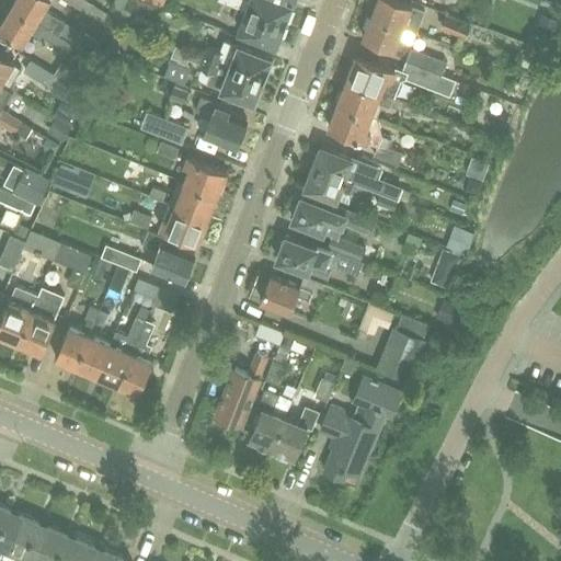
[(45,8),(48,0),(14,0),(13,4),(60,33),(67,22),(45,8)]
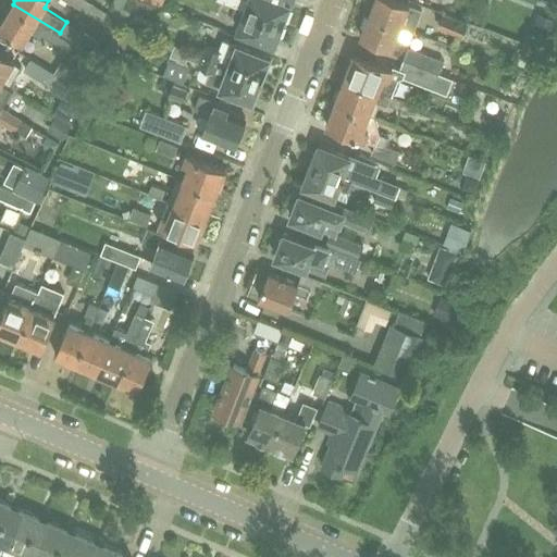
[(126,0),(112,0),(107,17),(121,23),(126,9),(124,8),(126,0)]
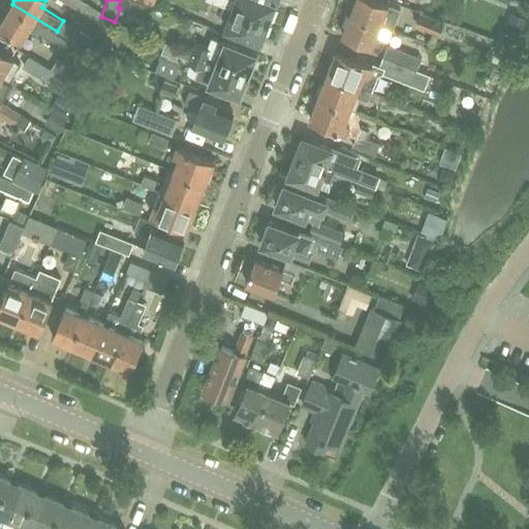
[(149,19),(153,7),(133,0),(120,0),(118,7),(120,8),(149,19)]
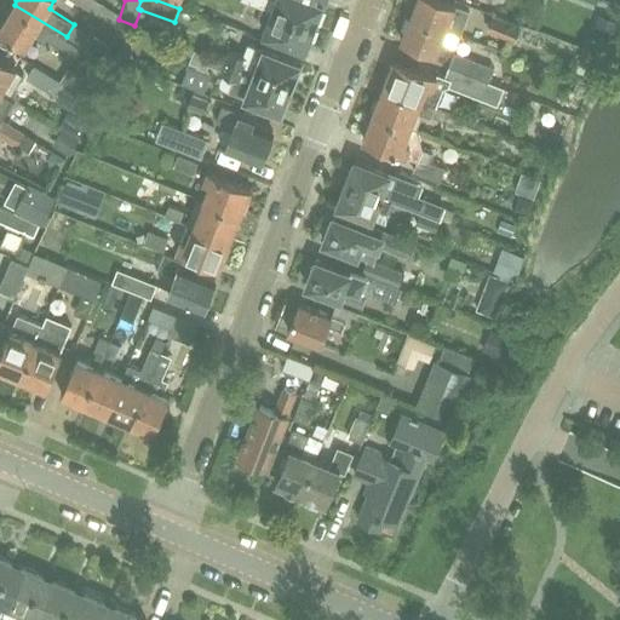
[(322,3),(315,0),(250,0),(262,5),(314,24),(322,3)]
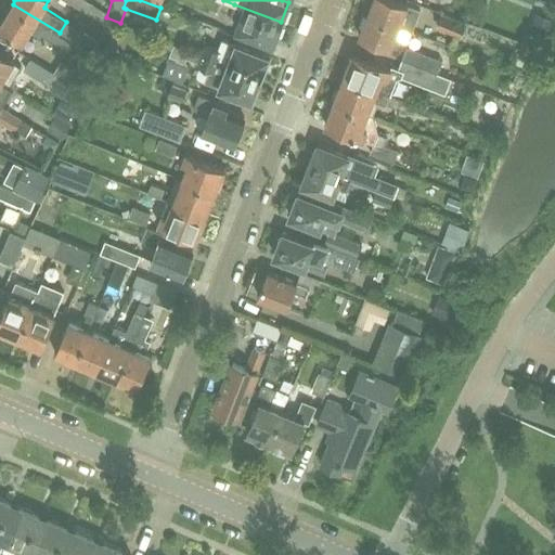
[(408,5),(408,4),(398,0),(373,0),(368,14),(399,26),(410,30),(418,9),(408,5)]
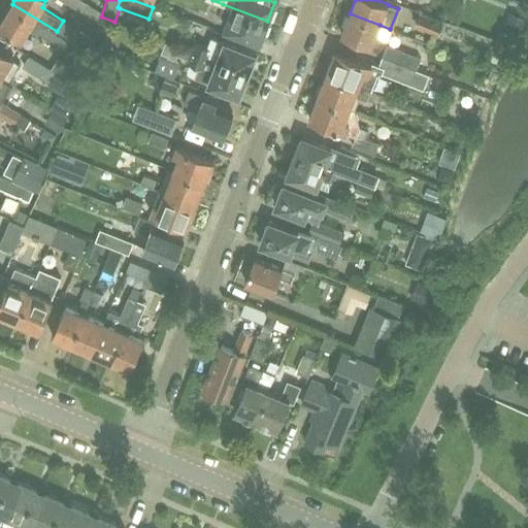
[(57,31),(12,4),(0,23),(0,27),(22,40),(28,29),(38,35),(40,32),(66,47),(71,40),(90,52),(94,39),(77,29),(70,40),(57,31)]
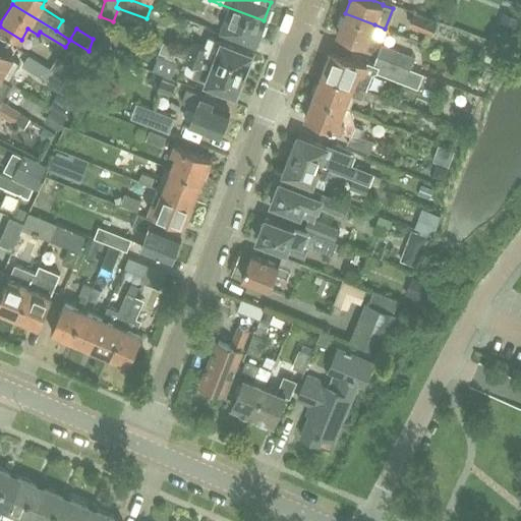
[(256,41),(264,20),(220,4),(217,12),(226,16),(222,27),(256,41)]
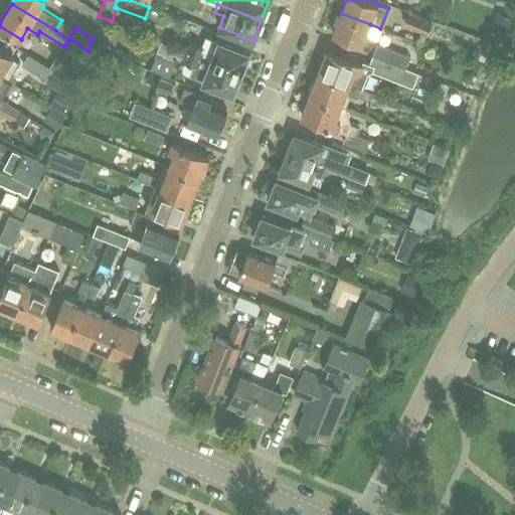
[(100,14),(84,5),(80,12),(96,21),(100,14)]
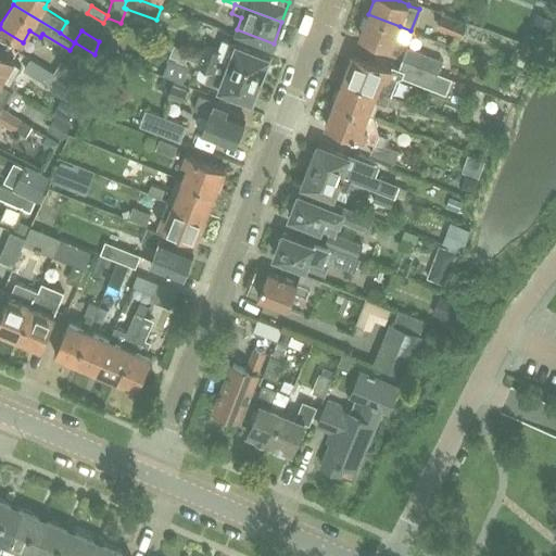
[(467,22),(445,13),(440,25),(463,34),(467,22)]
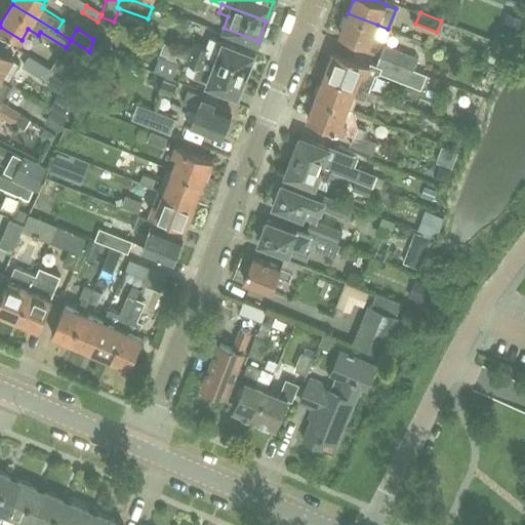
[(374,35),(377,25),(348,13),(339,34),(370,46),(370,45),(377,48),(381,38),(374,35)]
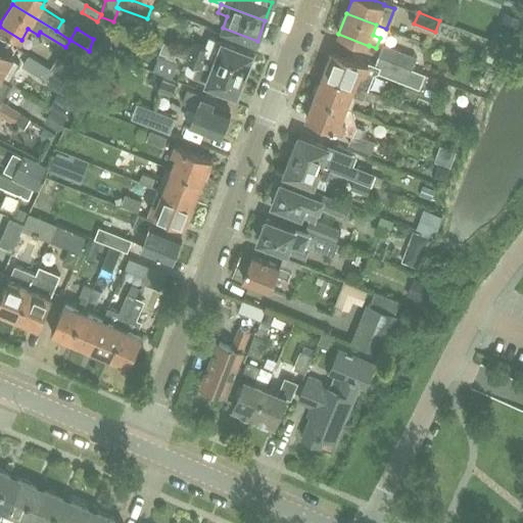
[(109,48),(109,36),(99,36),(99,48),(109,48)]
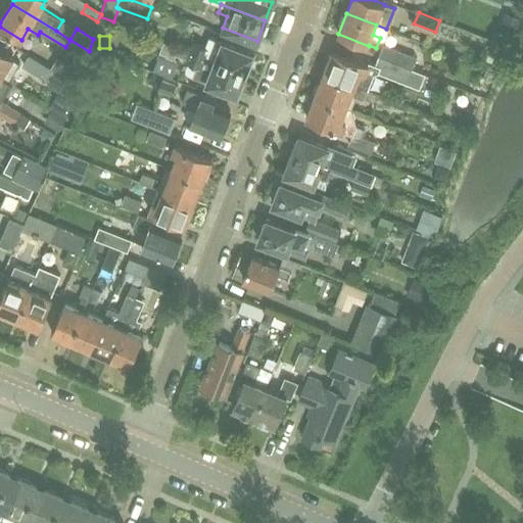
[(252,52),(223,41),(209,36),(205,46),(194,41),(190,52),(244,74),(247,65),(251,66),(254,56),(251,55),(252,52)]
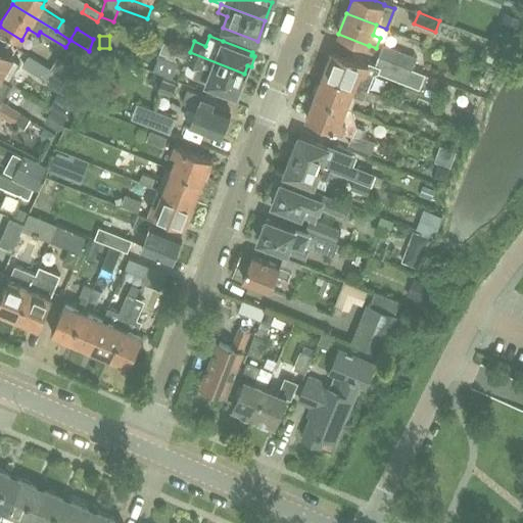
[(244,74),(190,52),(163,42),(158,54),(174,59),(176,54),(188,58),(186,61),(197,65),(193,76),(237,93),(238,91),(241,92),(245,82),(242,81),(244,74)]
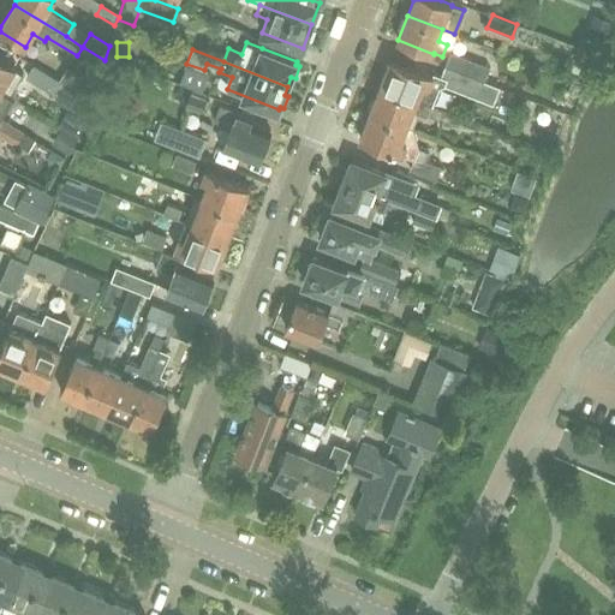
[(447,66),(484,81),(490,67),(452,52),(447,66)]
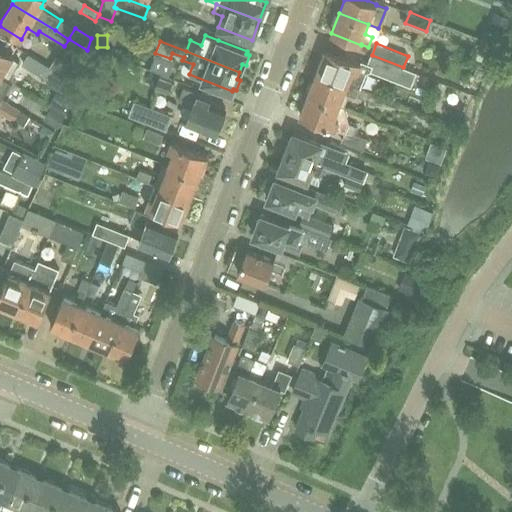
[(0,72),(2,74),(14,54),(0,45),(0,72)]
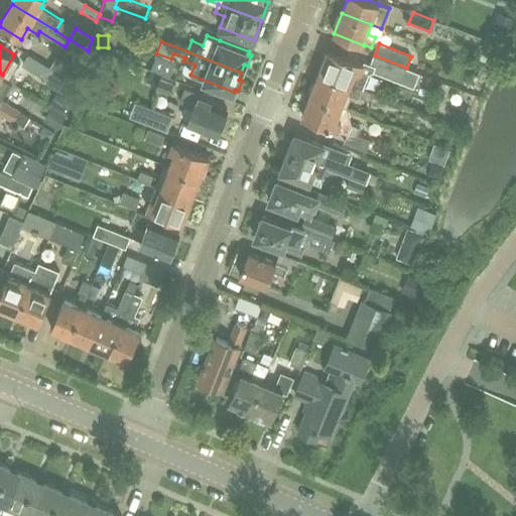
[(363,87),(365,88),(370,75),(367,74),(371,65),(364,62),(329,48),(319,70),(363,87)]
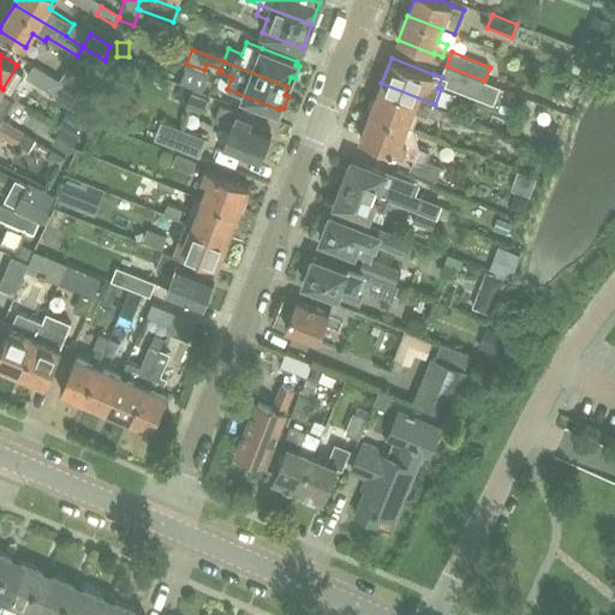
[(81,93),(61,81),(36,65),(28,78),(58,97),(57,99),(71,108),(81,93)]
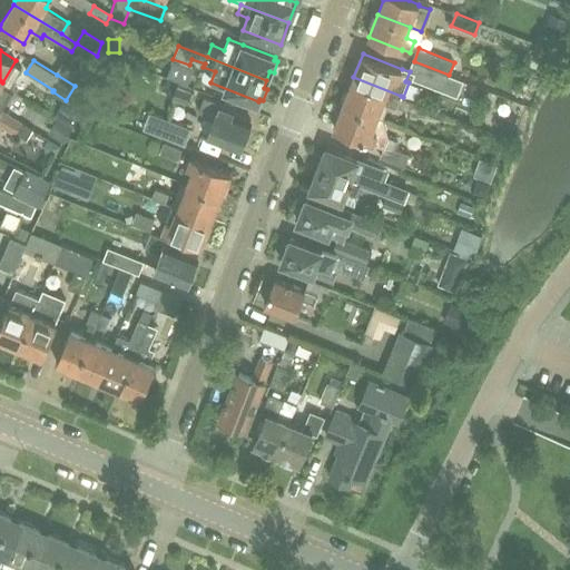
[(410,71),(410,72),(459,92),(463,81),(449,75),(414,61),(410,71)]
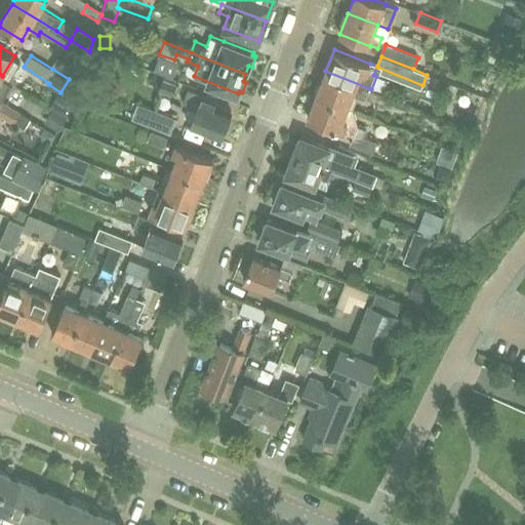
[(52,69),(69,79),(75,82),(81,72),(58,57),(52,69)]
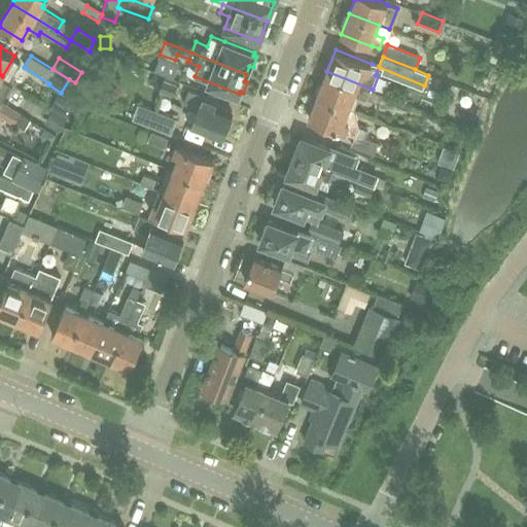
[(373,90),(371,89),(326,71),(318,95),(350,107),(354,95),(366,99),(367,98),(390,107),(393,98),(373,90)]
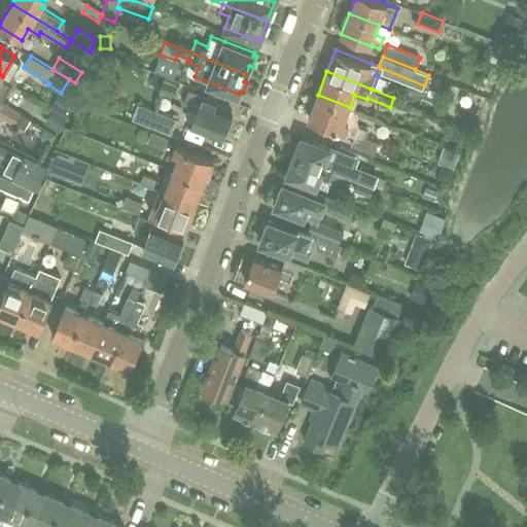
[(2,76),(0,74),(0,102),(1,103),(2,101),(13,83),(2,76)]
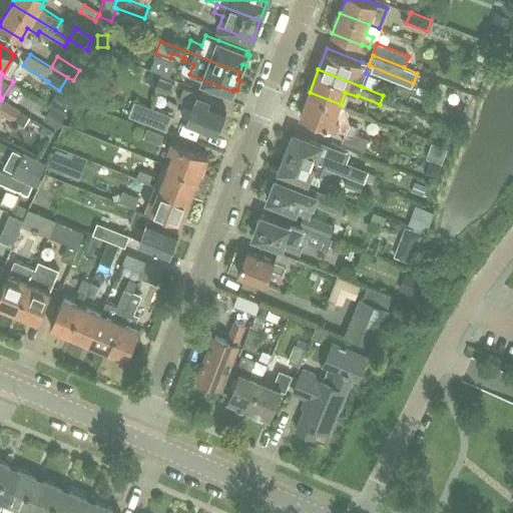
[(168,92),(173,81),(159,76),(155,87),(168,92)]
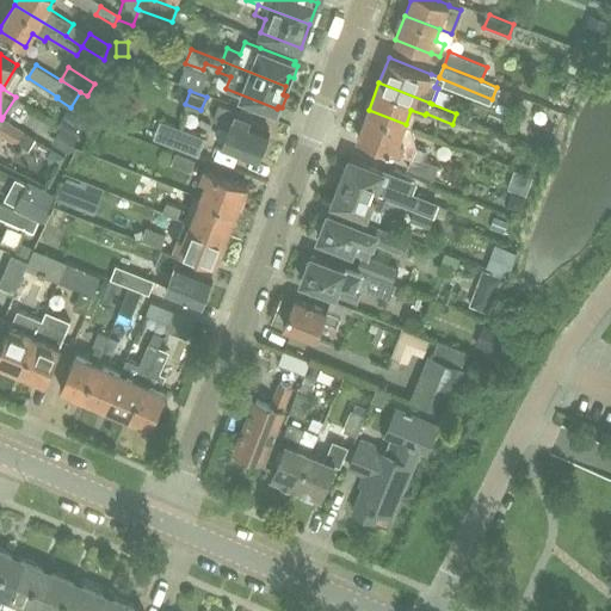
[(88,97),(87,96),(80,92),(71,107),(60,124),(75,134),(88,97)]
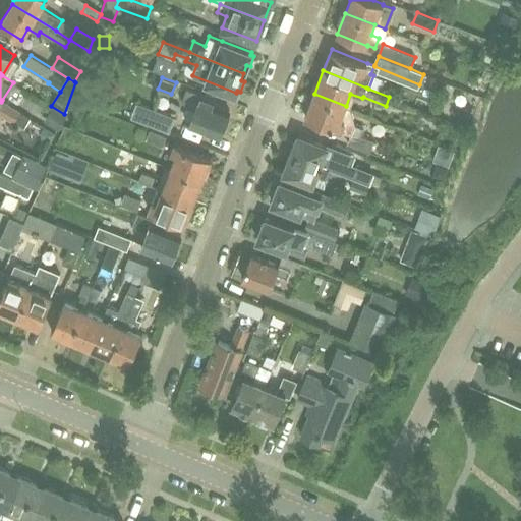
[(229,110),(213,104),(215,98),(186,88),(181,101),(195,106),(189,122),(220,134),(229,110)]
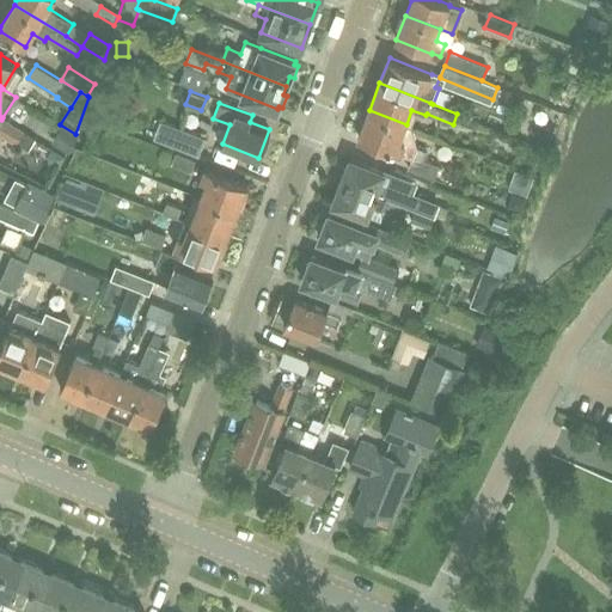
[(414,127),(407,124),(369,110),(359,136),(414,158),(409,169),(434,179),(440,165),(424,159),(428,151),(420,148),(414,127)]
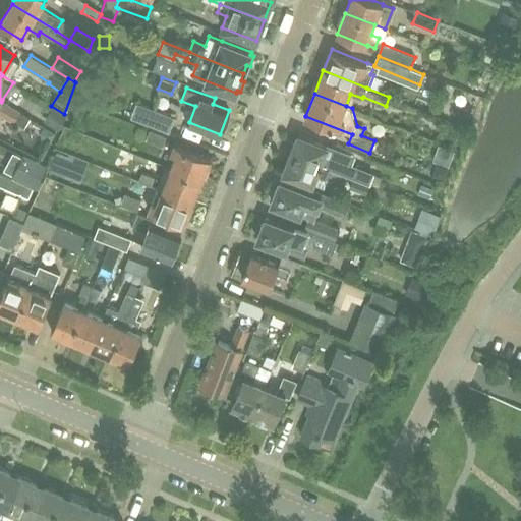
[(10,105),(2,100),(1,102),(0,101),(0,113),(4,116),(10,105)]
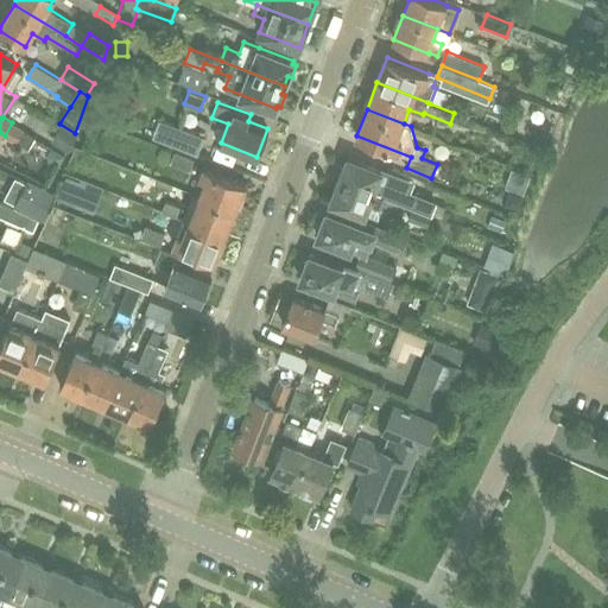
[(160,120),(153,137),(198,154),(204,138),(160,120)]
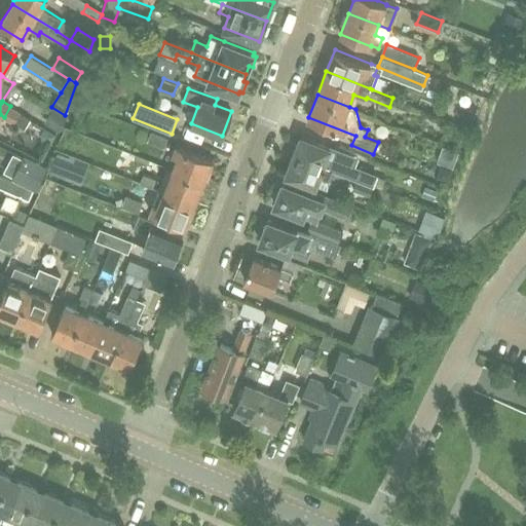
[(21,113),(21,112),(10,106),(4,117),(13,122),(14,122),(25,128),(31,119),(21,113)]
